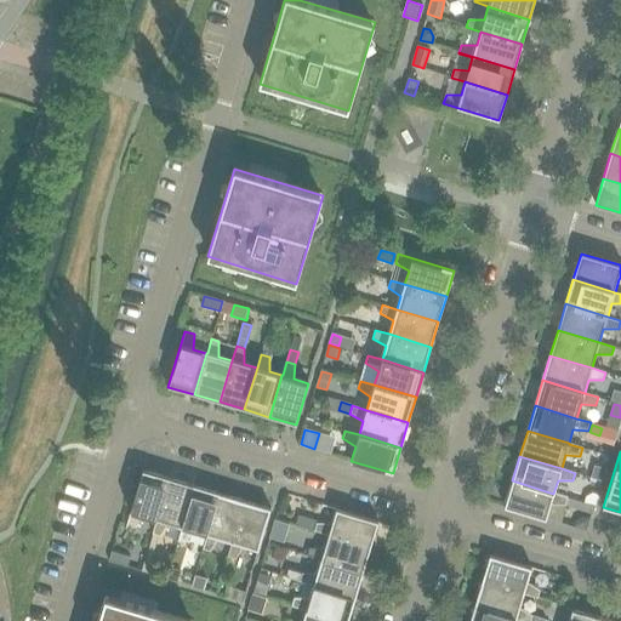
[(594,469),(592,477),(603,480),(607,469),(599,467),(594,469)]
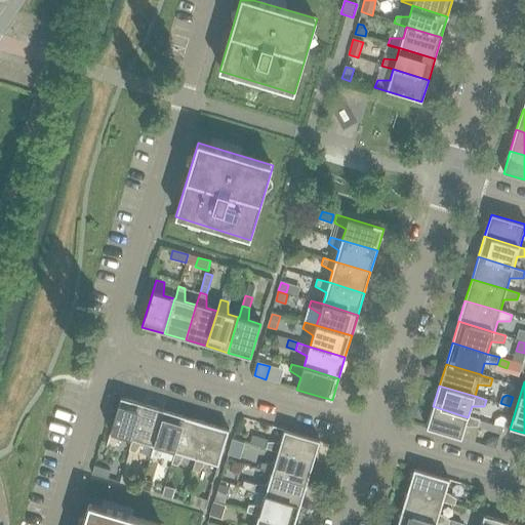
[(121,436),(132,439),(143,404),(121,398),(107,445),(114,447),(121,436)]
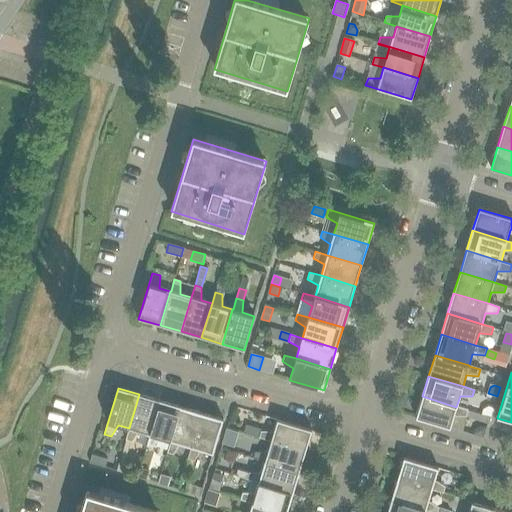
[(139,431),(150,435),(160,400),(139,394),(129,428),(126,440),(132,442),(139,431)]
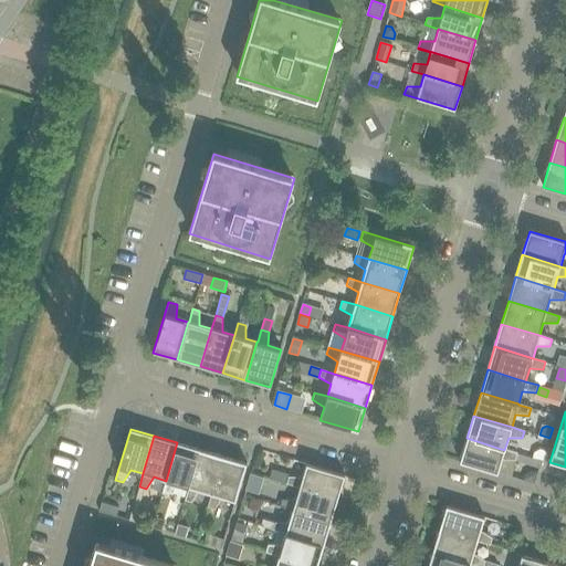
[(460,462),(498,473),(501,460),(515,461),(517,453),(504,450),(467,438),(460,462)]
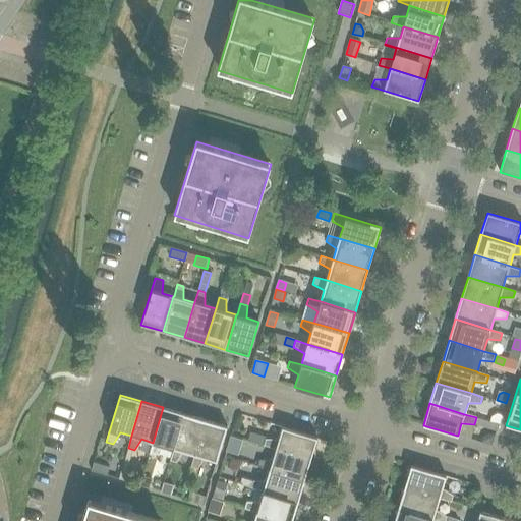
[(162,446),(173,449),(184,414),(163,407),(153,443),(149,454),(156,456),(162,446)]
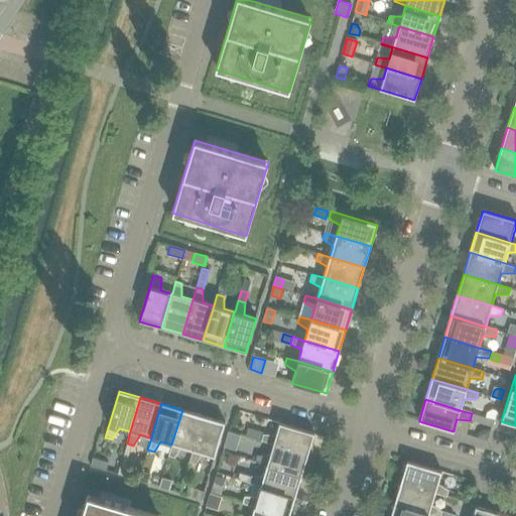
[(203,416),(182,410),(171,444),(168,457),(174,458),(181,447),(192,450),(203,416)]
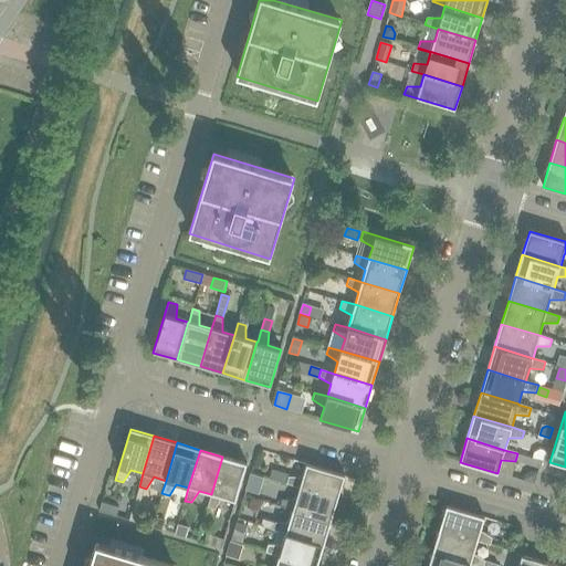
[(534,453),(533,459),(542,461),(545,451),(541,450),(534,453)]
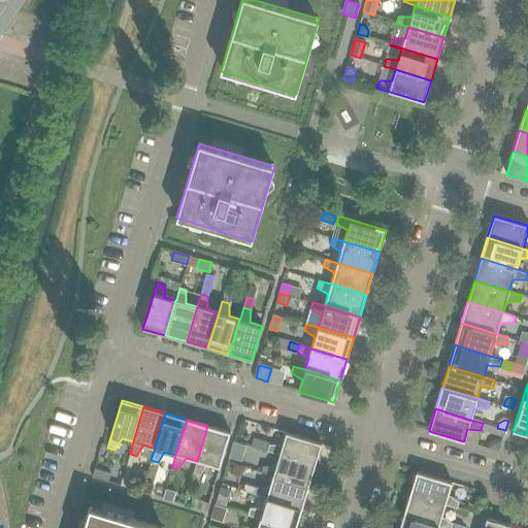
[(207,464),(220,468),(230,432),(207,426),(197,461),(194,473),(200,475),(207,464)]
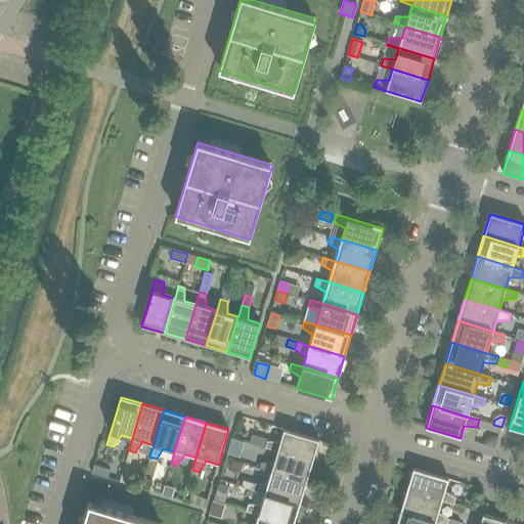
[(277,451),(312,463),(319,440),(284,430),(280,442),(267,441),(265,448),(277,451)]
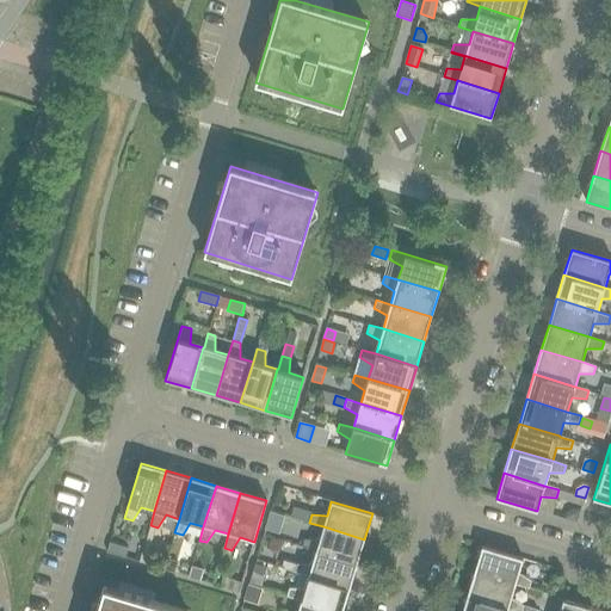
[(567,512),(566,518),(576,522),(580,511),(574,508),(567,512)]
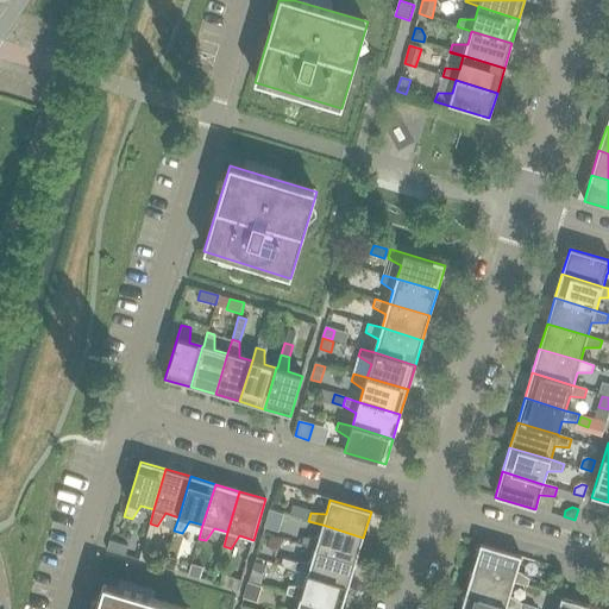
[(270,512),(265,528),(280,532),(284,515),(270,512)]
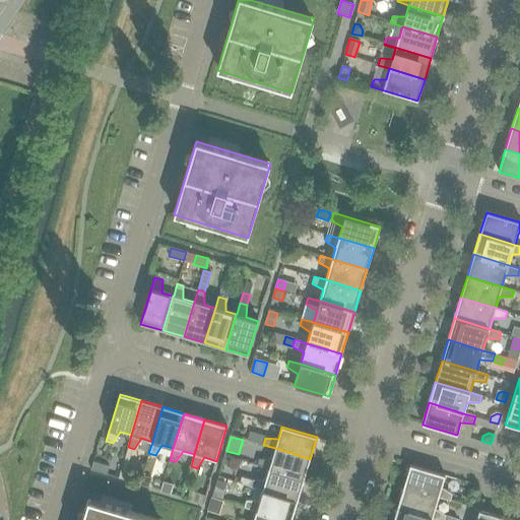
[(269,469),(304,479),(310,459),(275,448),(271,459),(259,459),(257,466),(269,469)]
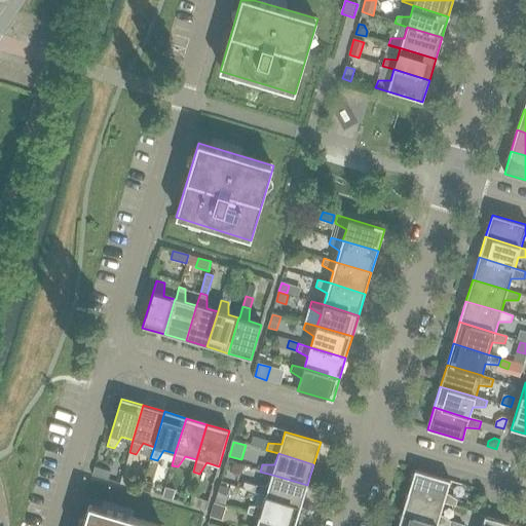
[(95,467),(92,475),(108,480),(110,473),(95,467)]
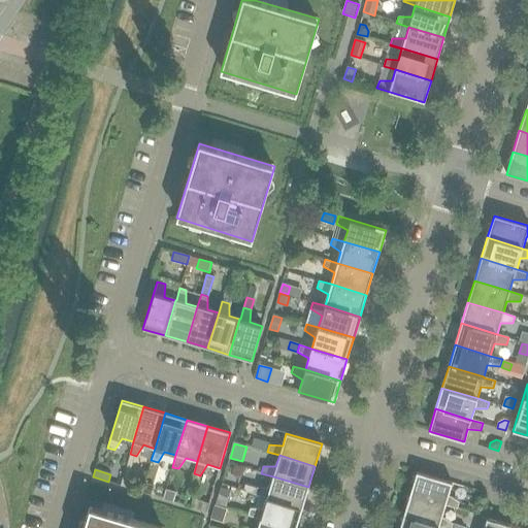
[(409,494),(446,505),(457,508),(459,502),(448,495),(452,483),(417,472),(409,494)]
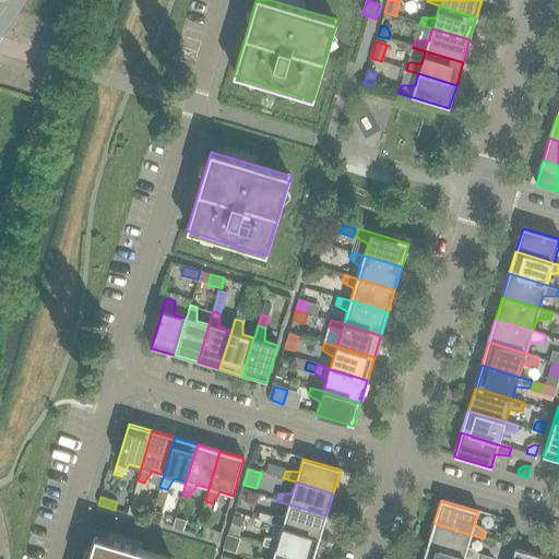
[(282,527),(320,538),(326,515),(289,504),(285,516),(272,516),(270,523),(282,527)]
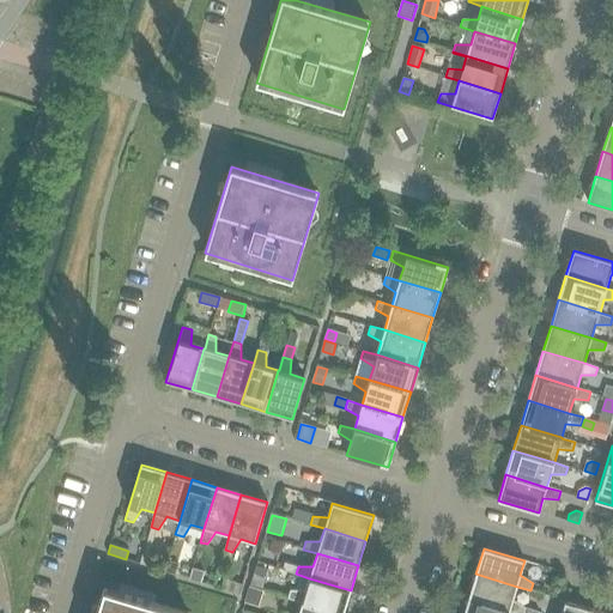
[(168,562),(165,571),(175,575),(178,564),(168,562)]
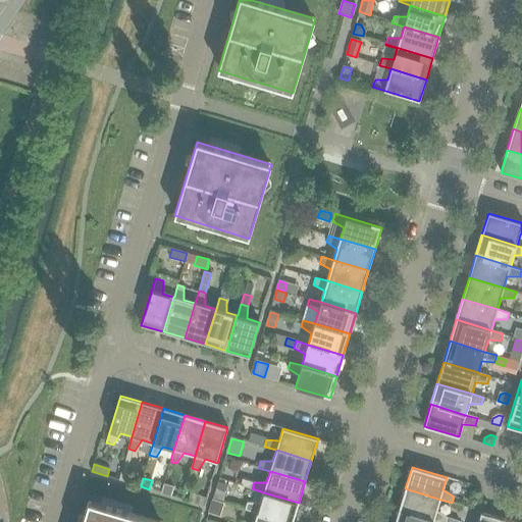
[(218,482),(214,494),(224,499),(228,485),(218,482)]
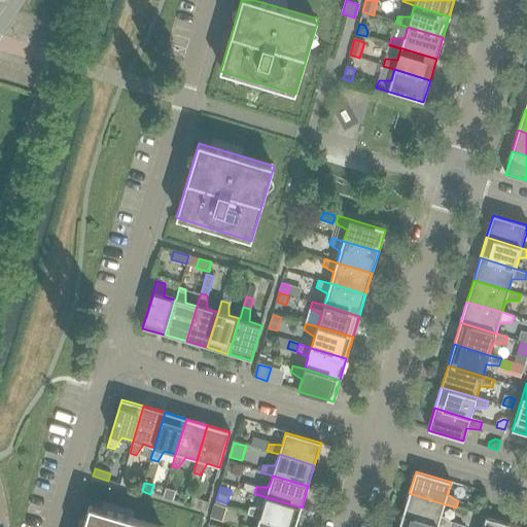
[(166,489),(164,498),(173,501),(175,492),(166,489)]
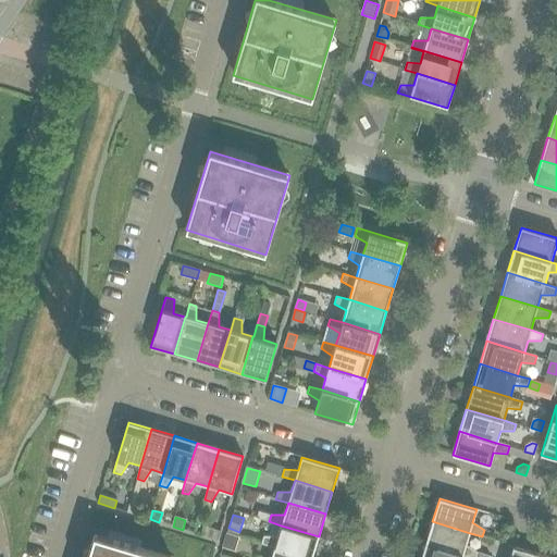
[(425,544),(462,555),(468,556),(475,556),(478,552),(466,545),(470,533),(432,521),(425,544)]
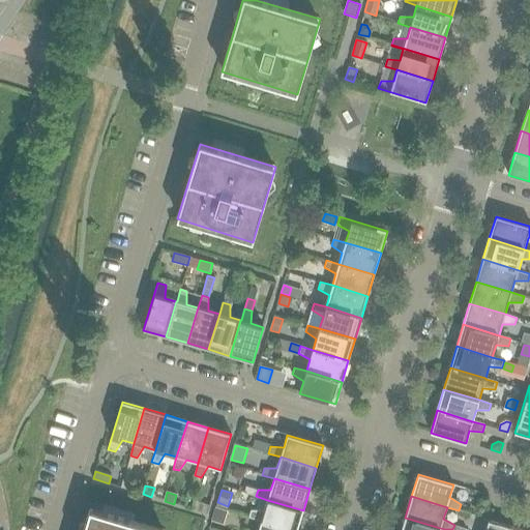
[(289,529),(297,529),(303,510),(267,500),(264,511),(252,510),(249,518),(261,521),(261,522),(289,529)]
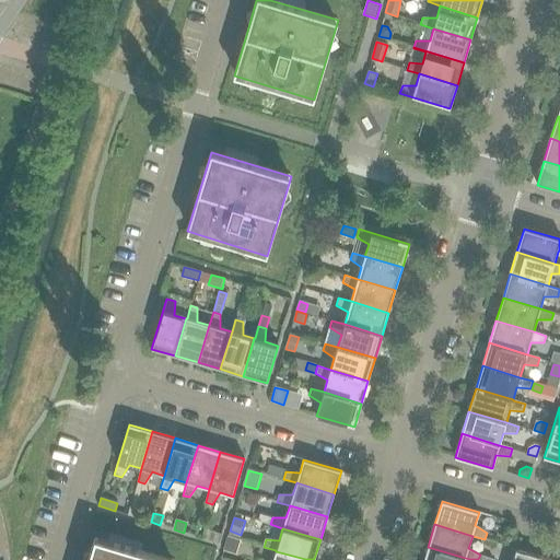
[(205,529),(202,537),(218,543),(220,534),(205,529)]
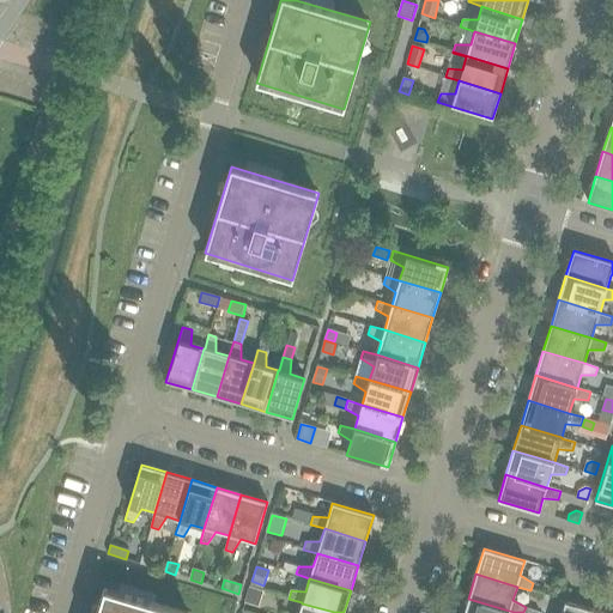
[(96,612),(186,612),(104,588),(96,612)]
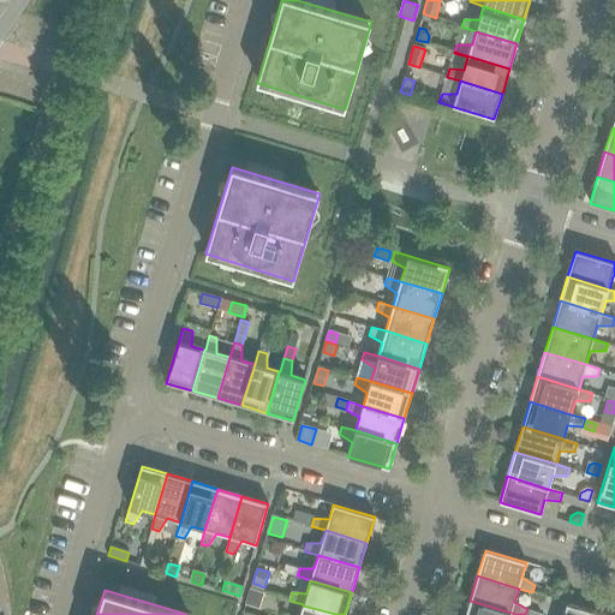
[(250,590),(245,604),(258,608),(263,593),(250,590)]
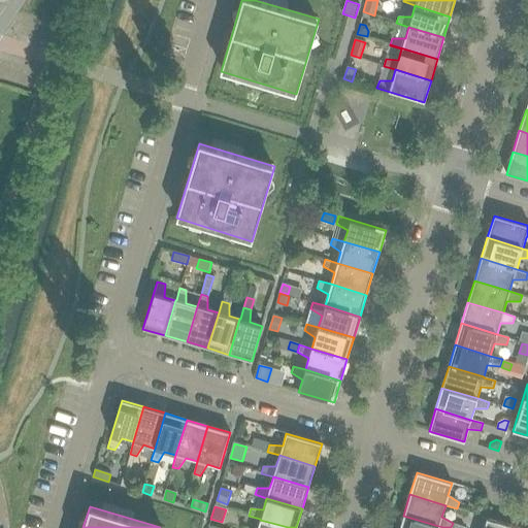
[(403,516),(399,527),(437,527),(438,526),(403,516)]
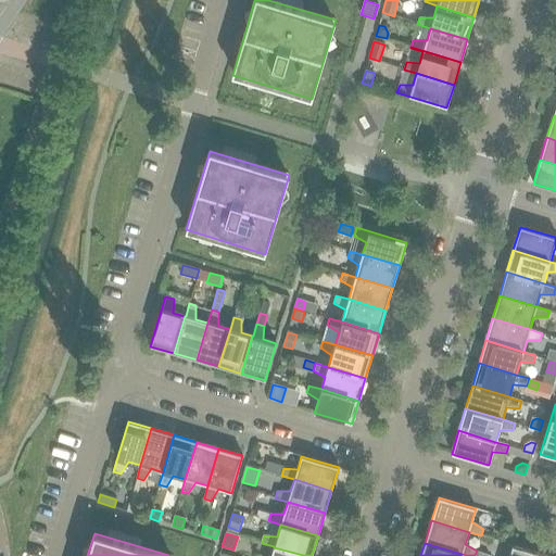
[(534,555),(535,553),(513,545),(508,555),(534,555)]
